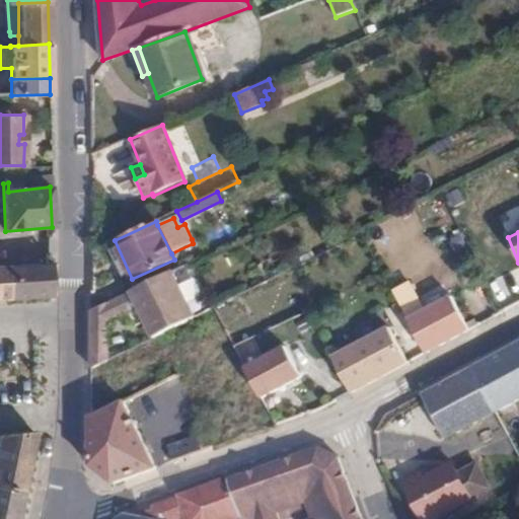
[(0,299),(51,296),(52,266),(0,268),(0,299)]
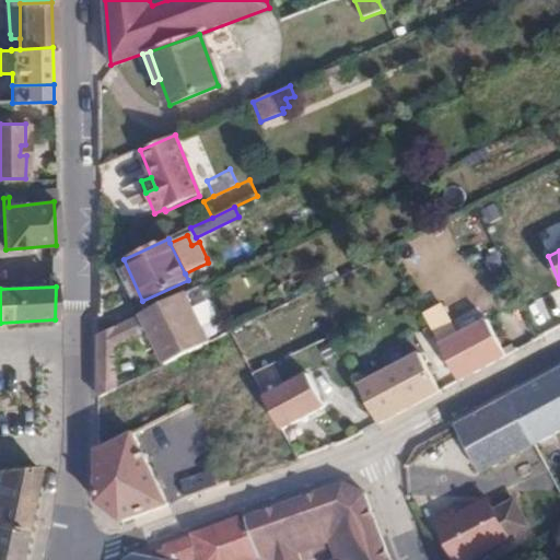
[(148,328),(164,361),(208,339),(185,292),(141,313),(117,325),(98,334),(97,358),(116,349),(116,343),(148,328)]
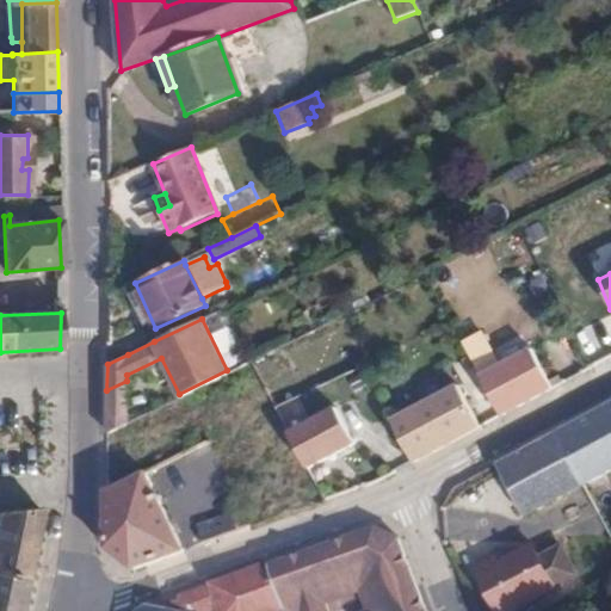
[(532,350),(479,377),(500,417),(551,389),(532,350)]
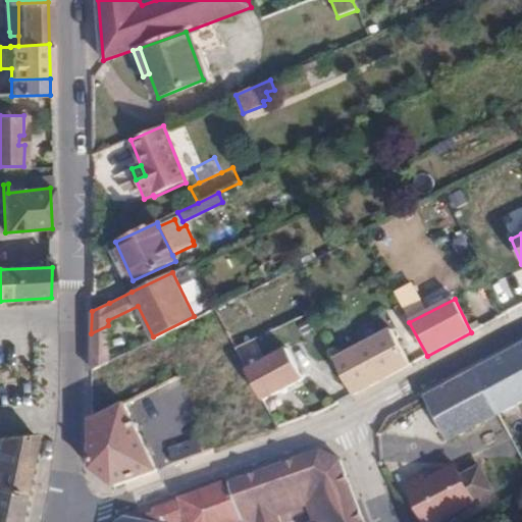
[(108,325),(91,333),(91,367),(108,359),(108,325)]
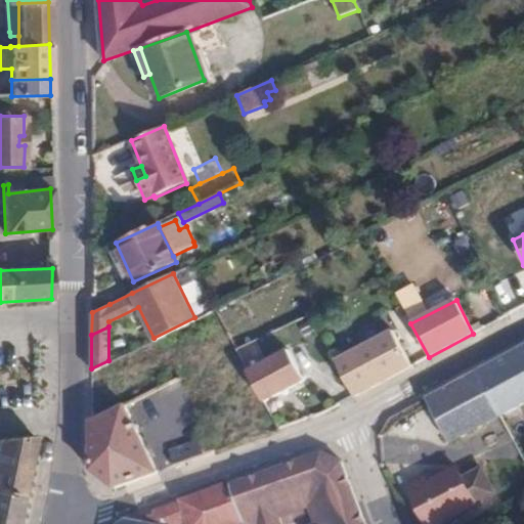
[(391,333),(334,362),(350,398),(407,368),(391,333)]
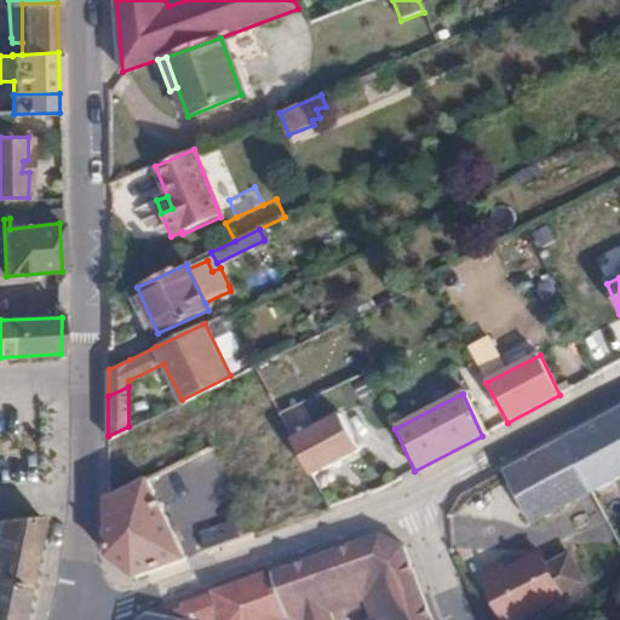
[(619,409),(547,448),(575,501),(619,477),(619,409)]
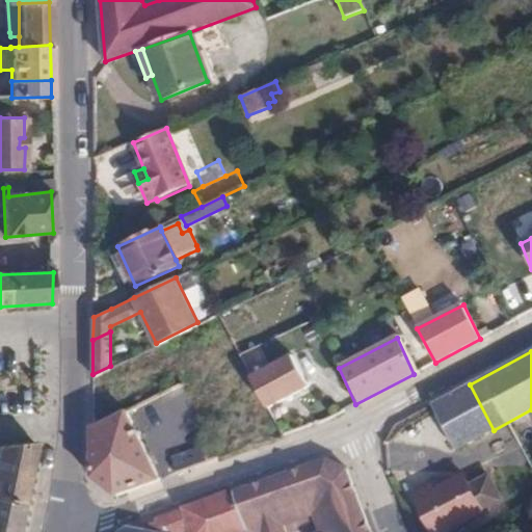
[(310,388),(292,353),(250,374),(268,408),(310,388)]
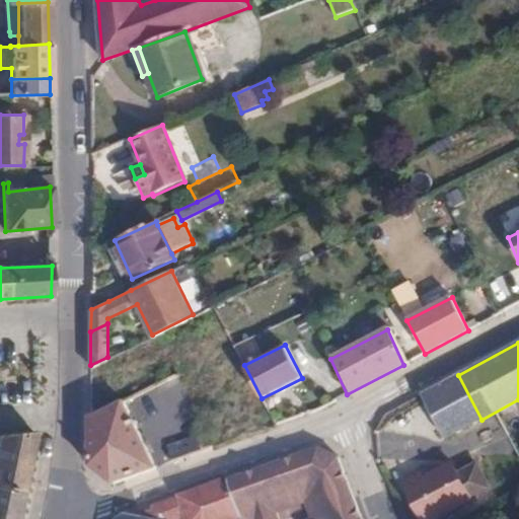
[(458,375),(423,394),(445,440),(482,420),(458,375)]
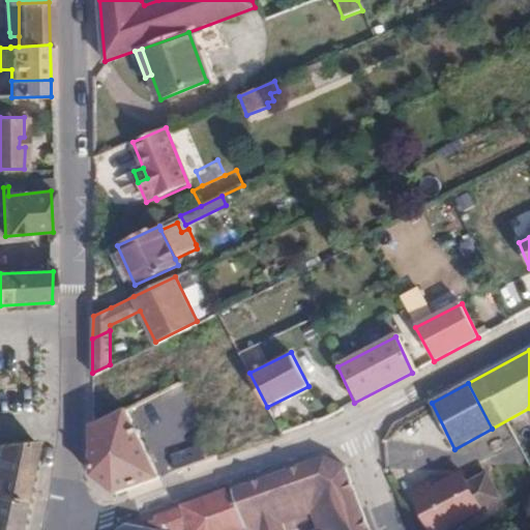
[(91,450),(135,429),(124,407),(91,423),(91,450)]
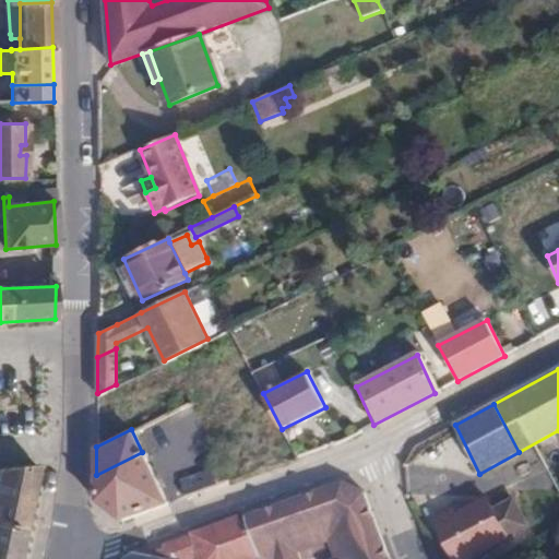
[(121,519),(167,502),(142,452),(96,475),(96,500),(121,519)]
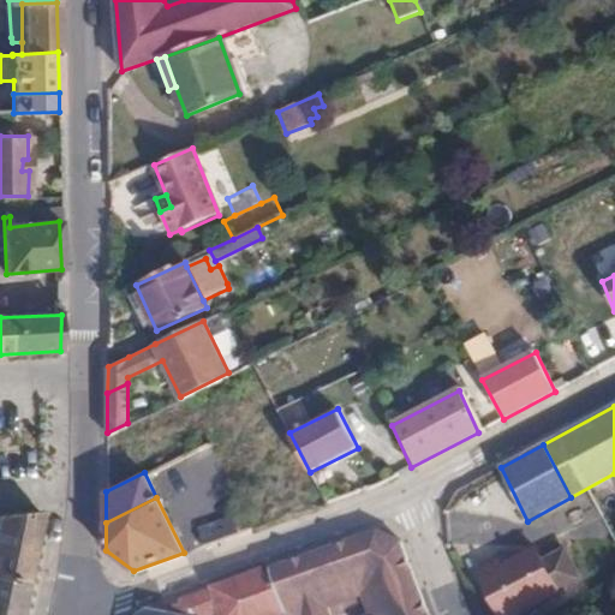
[(243,532),(233,513),(196,527),(203,547),(243,532)]
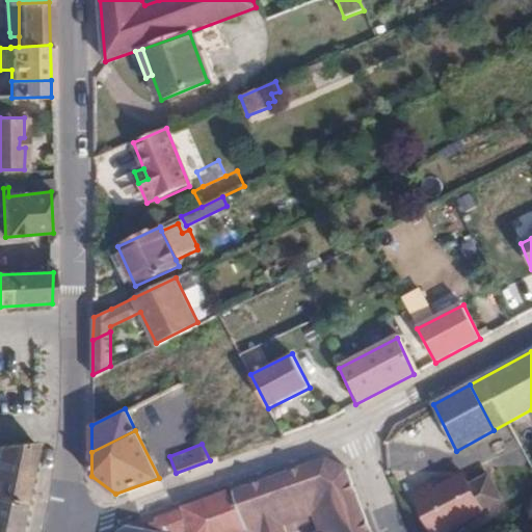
[(0,503),(22,506),(34,446),(0,448),(0,503)]
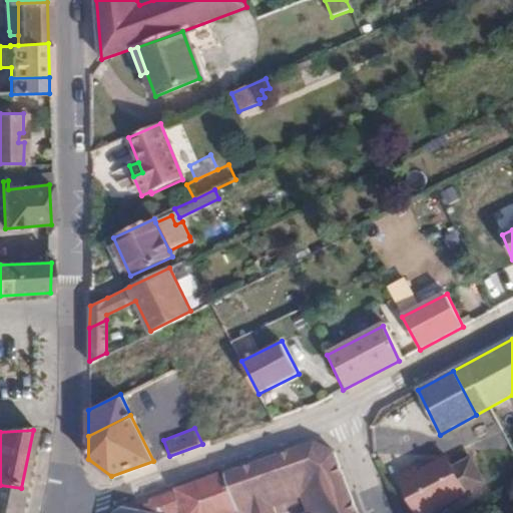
[(356,512),(334,454),(309,445),(149,502),(147,512),(177,512),(183,511),(183,512),(275,512),(274,510),(301,500),(306,487),(314,491),(308,502),(312,512),(356,512)]
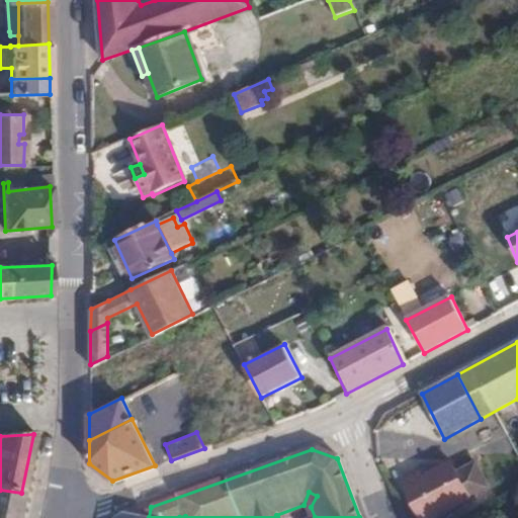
[(421,517),(431,517),(468,499),(468,498),(455,473),(451,465),(450,462),(422,479),(406,487),(421,517)]
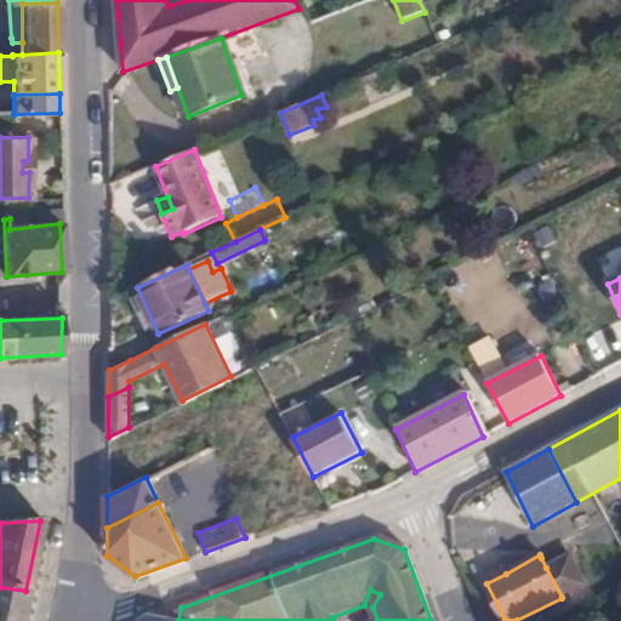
[(546,568),(562,597),(584,585),(568,557),(546,568)]
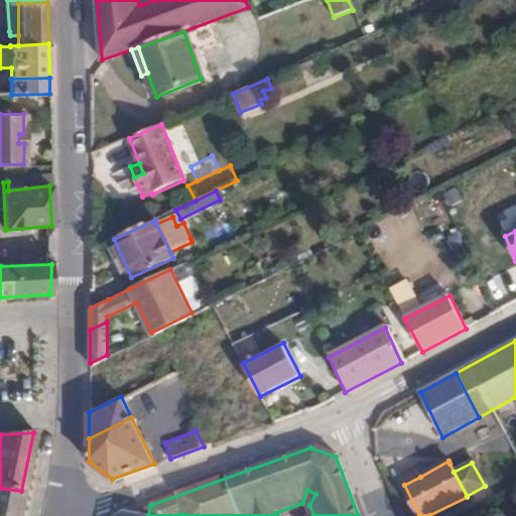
[(400,479),(404,485),(420,477),(416,471),(400,479)]
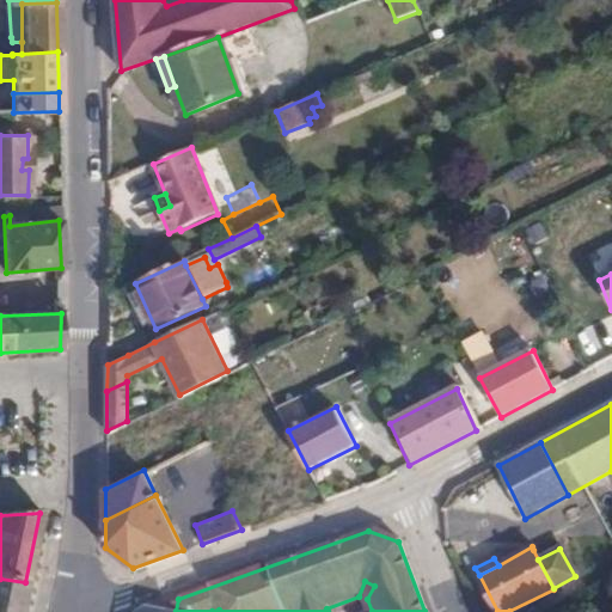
[(0,611),(18,611),(25,582),(0,579),(0,611)]
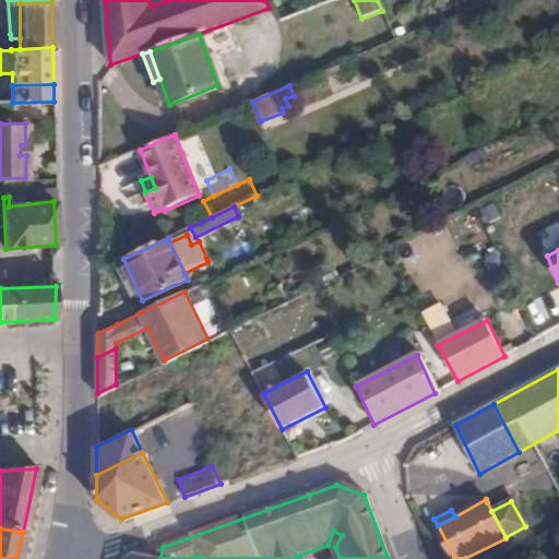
[(333,531),(328,545),(333,558),(340,558),(335,547),(342,535),(333,531)]
